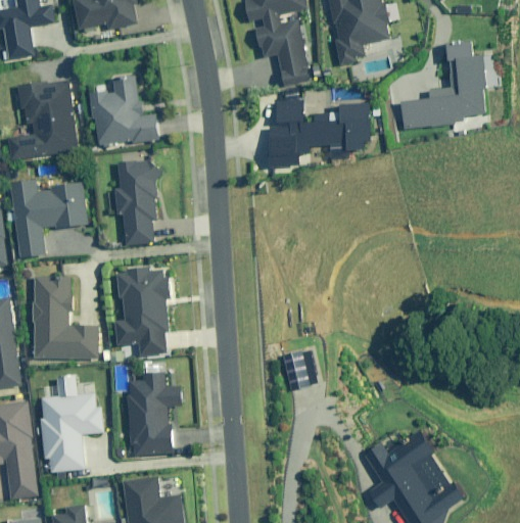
[(37,0),(14,0),(15,7),(0,9),(0,30),(1,30),(6,59),(33,56),(29,26),(53,22),(50,2),(38,4),(37,0)]
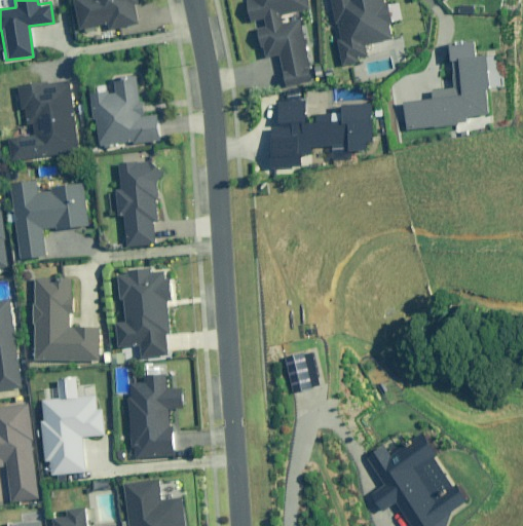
[(138,25),(135,5),(140,4),(138,0),(73,0),(79,30),(109,25),(110,30),(138,25)]
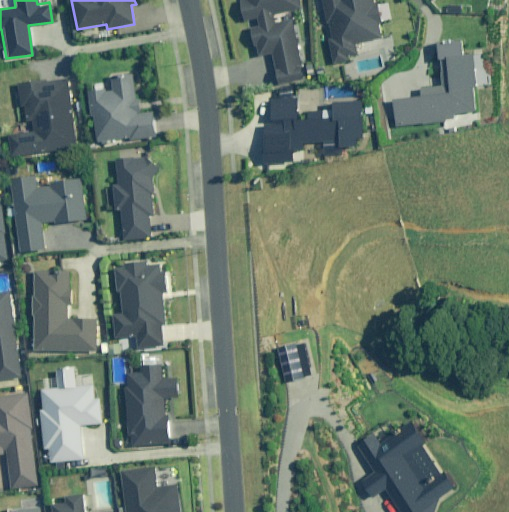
[(274,15),(291,12),(300,10),(298,0),(241,0),(240,0),(244,21),(258,19),(259,26),(251,28),(257,57),(272,54),(278,85),(304,80),(292,20),(276,23),(274,15)]
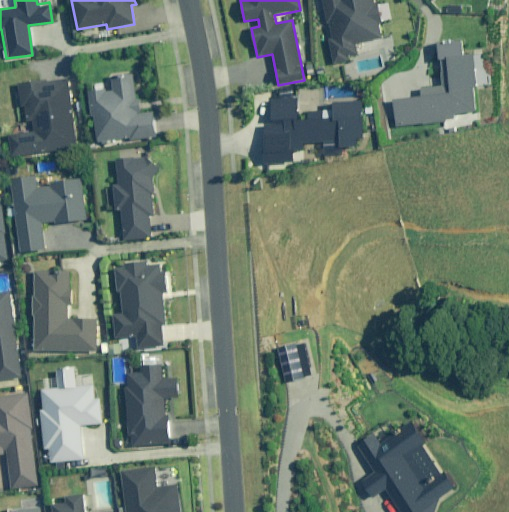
[(310,0),(311,0),(313,11),(324,9),(330,38),(328,39),(333,64),(347,61),(346,57),(357,54),(355,44),(381,38),(373,0),(310,0)]
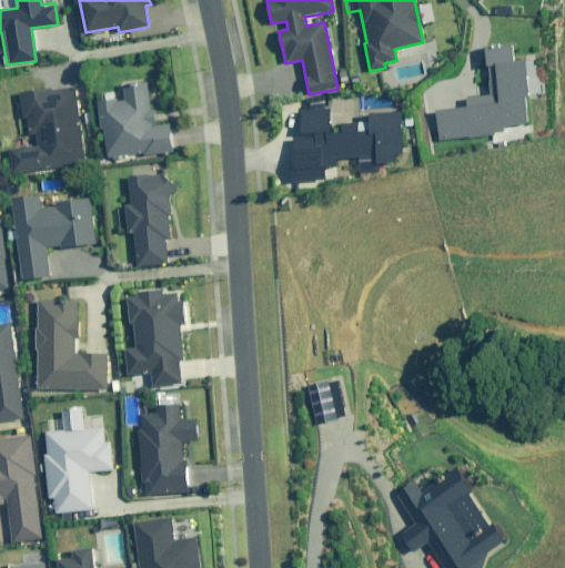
[(496,4),(496,14),(522,16),(522,6),(496,4)]
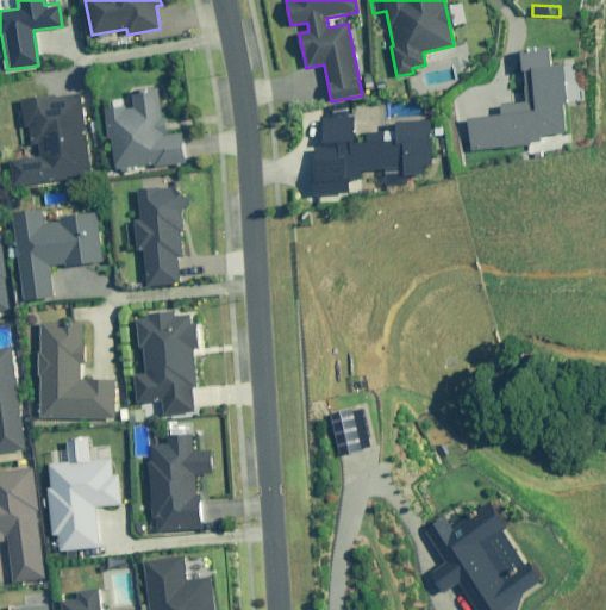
[(553,66),(550,47),(522,49),(528,103),(501,105),(503,116),(469,119),(473,151),(556,143),(562,134),(572,134),(566,64),(553,66)]
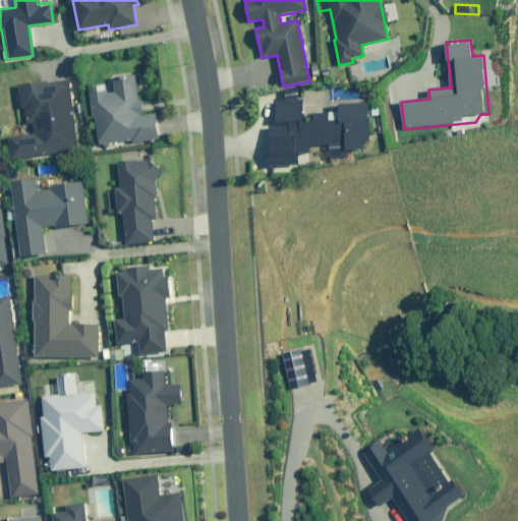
[(158,136),(152,102),(140,104),(136,77),(112,81),(113,89),(89,92),(98,146),(158,136)]
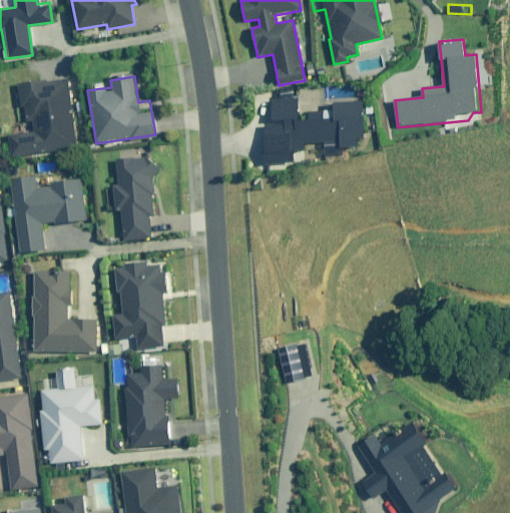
[(69,114),(67,80),(17,84),(19,107),(24,106),(25,121),(32,121),(33,131),(8,134),(10,156),(37,153),(37,150),(75,147),(72,114),(69,114)]
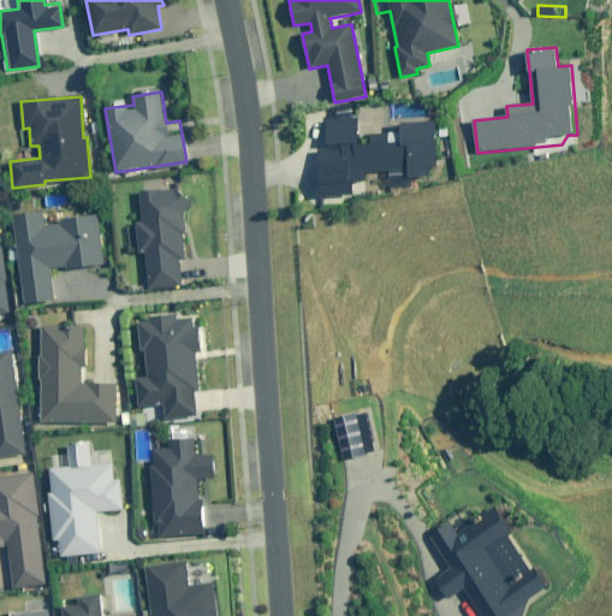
[(404,142),(391,143),(391,134),(370,135),(372,144),(358,146),(357,118),(324,120),(325,132),(314,134),(318,185),(367,182),(366,172),(410,170),(411,178),(433,176),(433,169),(438,167),(437,137),(449,137),(447,126),(437,128),(437,122),(403,124),(404,142)]
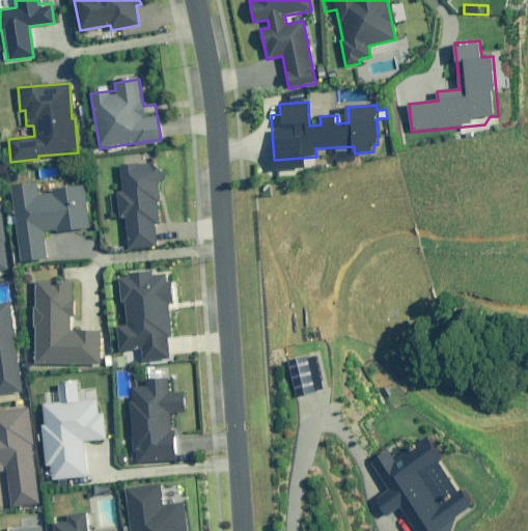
[(155,224),(160,224),(159,200),(161,200),(159,164),(151,164),(122,165),(123,191),(117,192),(118,218),(124,218),(127,250),(156,249),(155,224)]
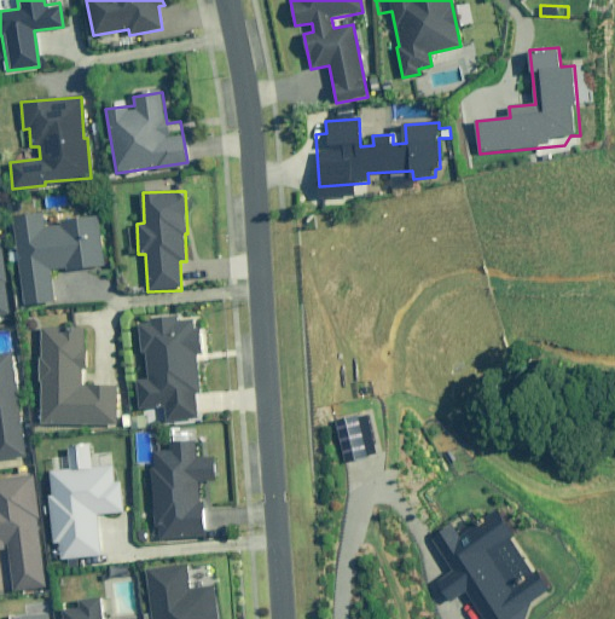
[(103,266),(98,217),(58,221),(59,226),(44,227),(42,214),(13,218),(23,305),(54,301),(51,272),(103,266)]
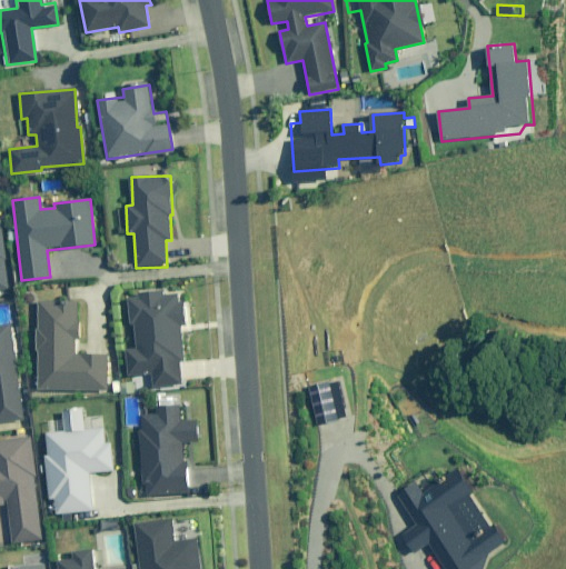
[(139,293),(140,297),(133,297),(135,309),(123,309),(125,329),(135,328),(136,348),(125,349),(126,376),(150,375),(151,385),(180,383),(179,358),(182,358),(181,327),(186,327),(185,300),(177,300),(177,295),(164,296),(164,292),(139,293)]
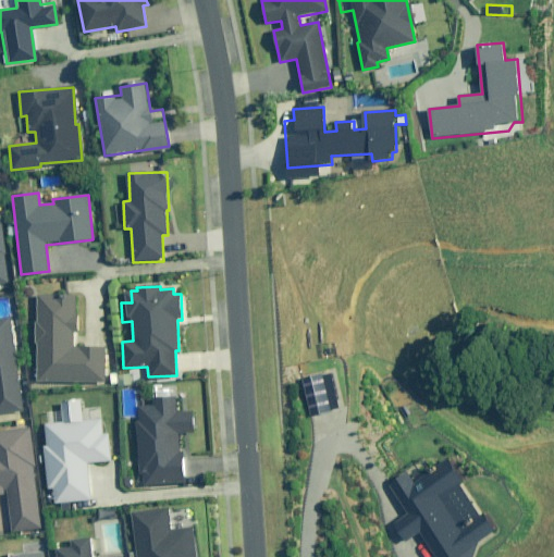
[(36,295),(36,319),(33,319),(33,343),(35,343),(34,383),(102,385),(103,345),(74,344),(74,334),(81,335),(82,296),(36,295)]
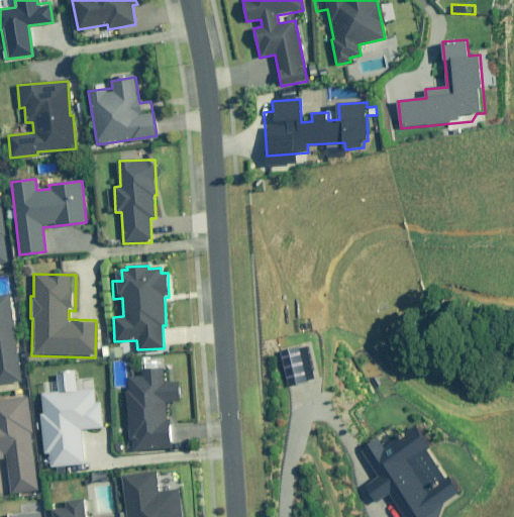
[(0,385),(19,383),(9,295),(0,296),(0,385)]
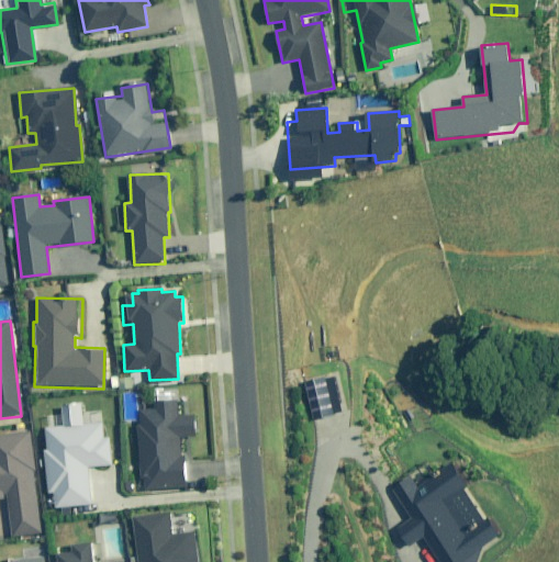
[(327,369),(310,373),(313,386),(331,383),(327,369)]
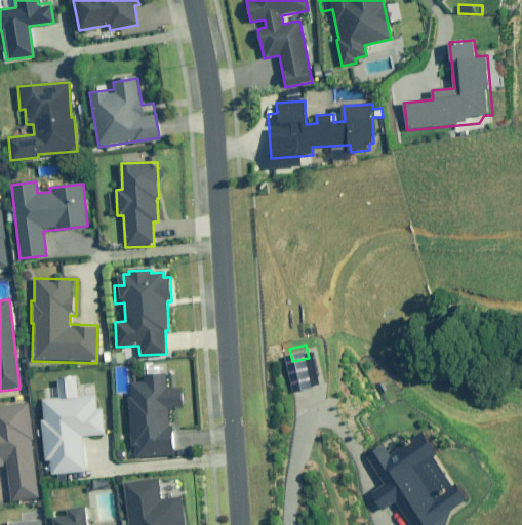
[(130,397),(126,398),(131,457),(173,454),(169,408),(183,407),(182,389),(168,390),(167,374),(145,375),(145,381),(129,384),(130,397)]
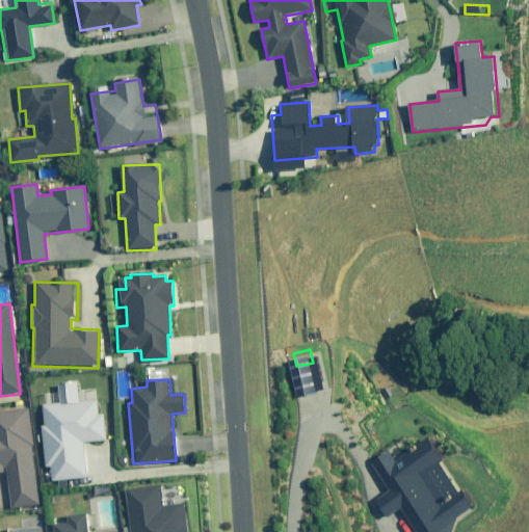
[(97,415),(96,401),(43,405),(45,425),(42,425),(45,467),(50,466),(51,480),(85,478),(82,442),(104,441),(103,415),(97,415)]
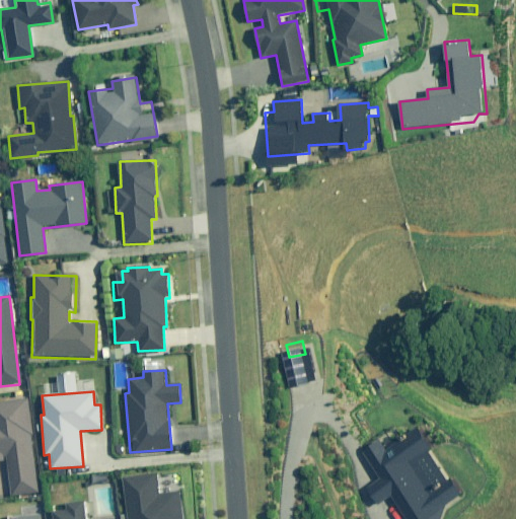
[(35,493),(26,399),(0,401),(0,461),(5,460),(9,496),(35,493)]
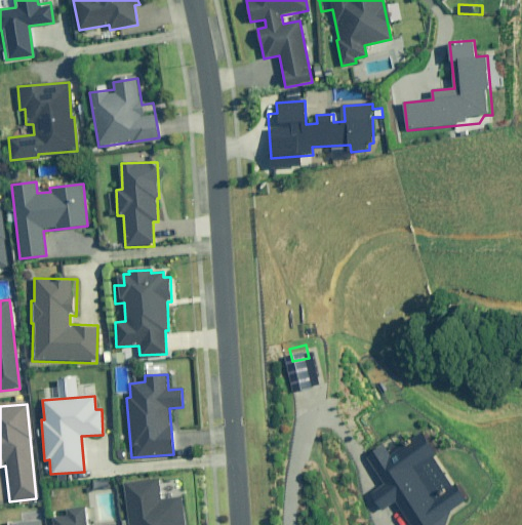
[(446,524),(451,513),(471,500),(460,485),(455,487),(437,456),(441,454),(428,434),(392,456),(385,444),(365,456),(383,482),(368,490),(382,512),(395,502),(408,524),(446,524)]
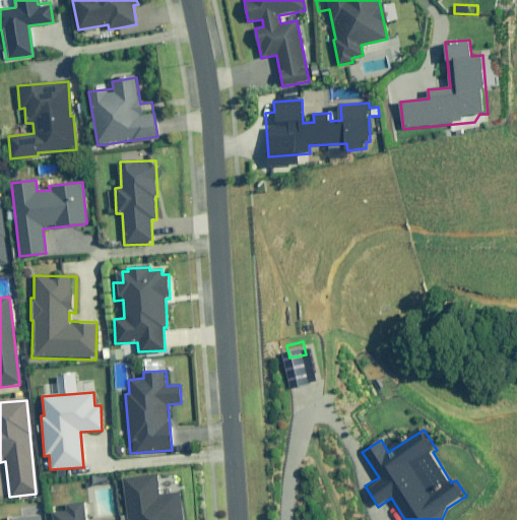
[(186,519),(187,519),(185,519),(181,493),(159,495),(157,474),(122,478),(126,519),(186,519)]
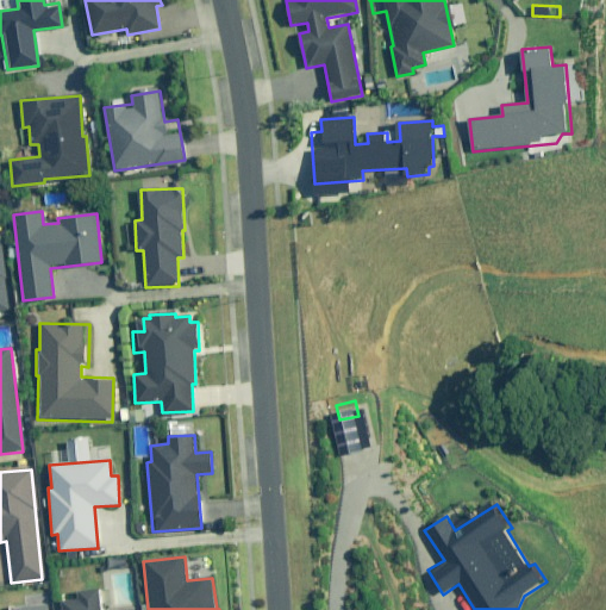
[(61,602),(62,609),(102,609),(102,597),(101,589),(77,592),(79,601),(61,602)]
